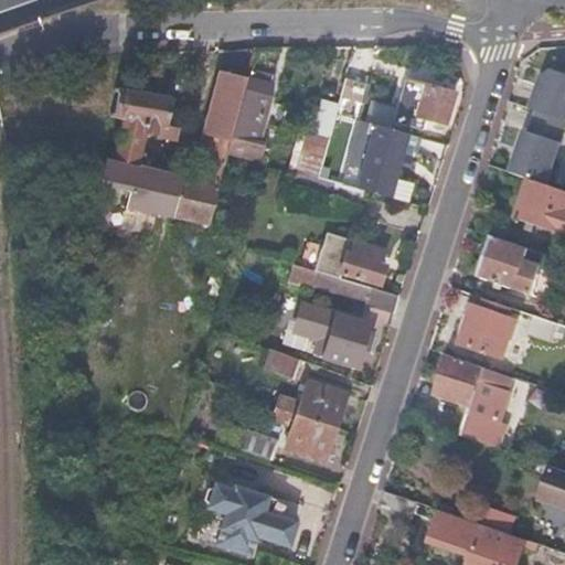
[(525,105),(564,119),(564,71),(541,63),(525,105)]
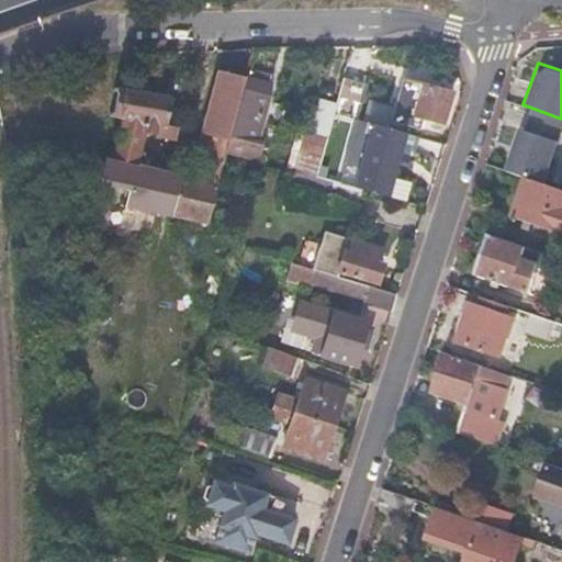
[(272,76),(248,69),(246,77),(270,83),(272,76)]
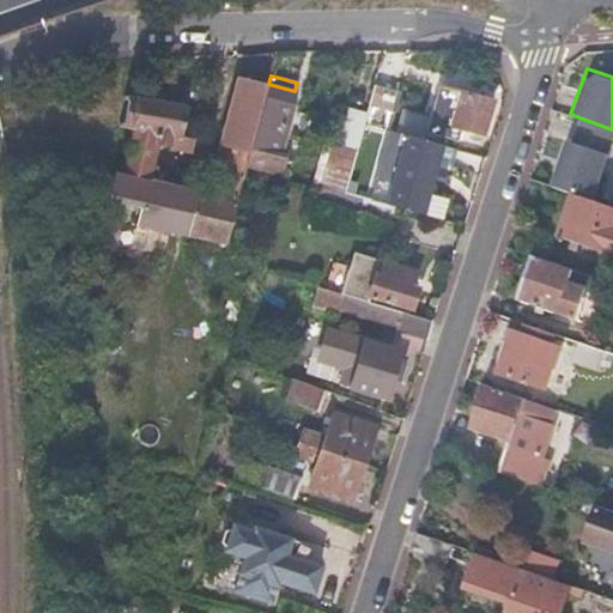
[(268,86),(268,84),(240,78),(220,145),(224,149),(212,198),(237,204),(240,195),(248,163),(252,147),(268,86)]
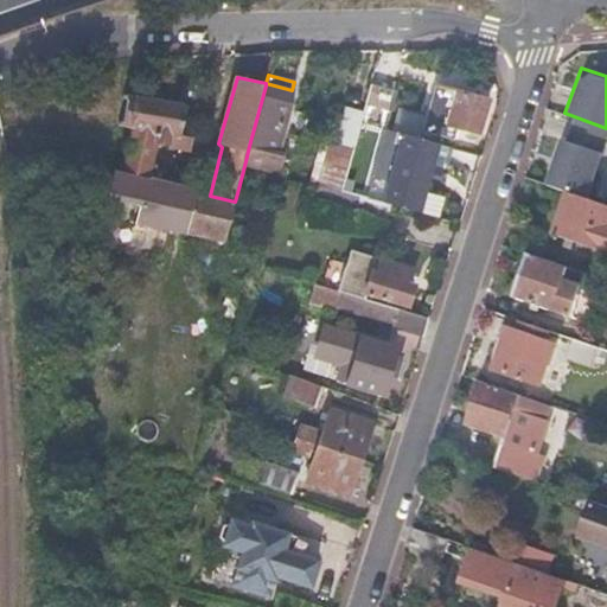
[(292,90),(266,83),(266,85),(249,146),(276,153),(292,90)]
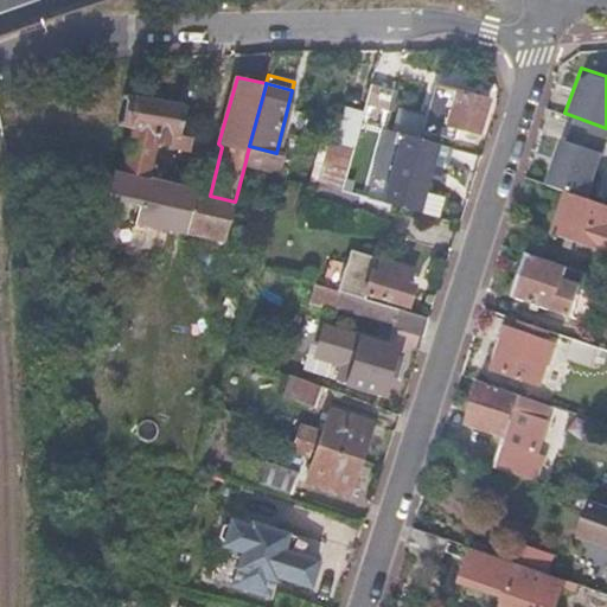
[(486,100),(434,83),(426,113),(421,129),(453,139),(458,126),(475,132),(486,100)]
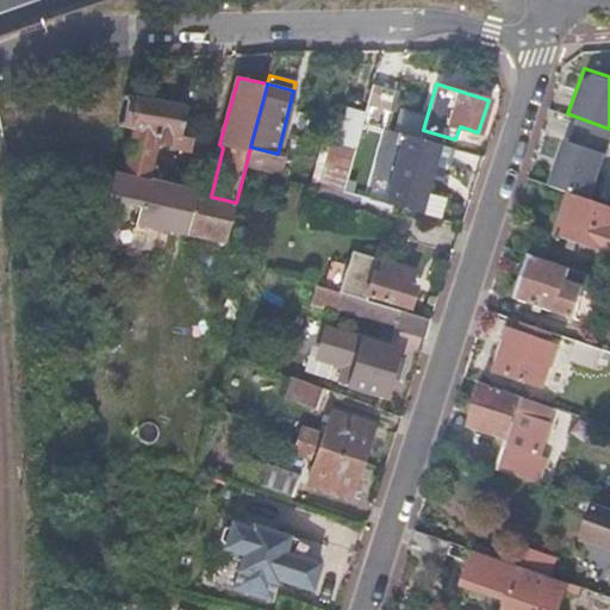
[(201,105),(131,97),(125,125),(134,128),(123,172),(147,179),(157,143),(191,147),(201,105)]
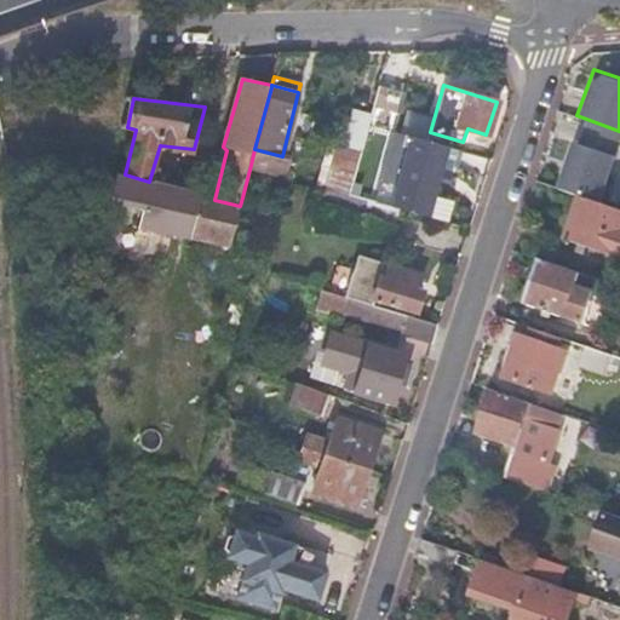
[(327,187),(349,193),(359,159),(361,153),(340,147),(327,187)]
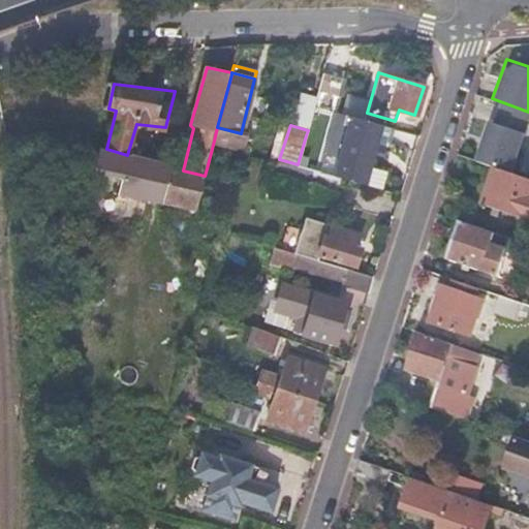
[(235,146),(244,149),(247,134),(241,133),(217,127),(214,141),(235,146)]
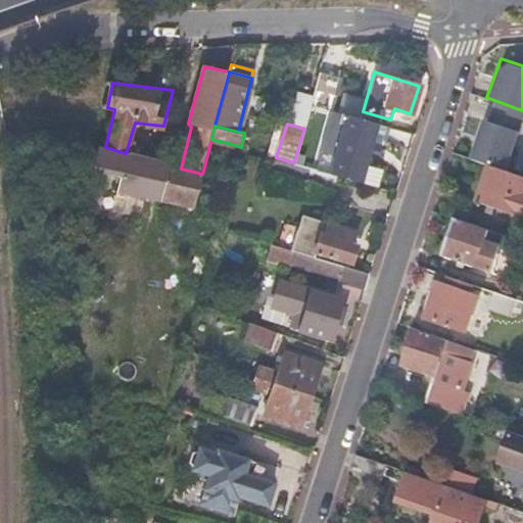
[(302,134),(294,162),(326,172),(334,144),(302,134)]
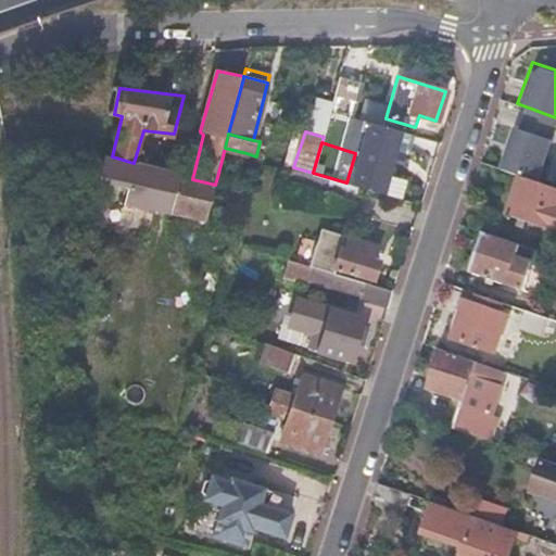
[(239,181),(247,153),(225,148),(217,177),(239,181)]
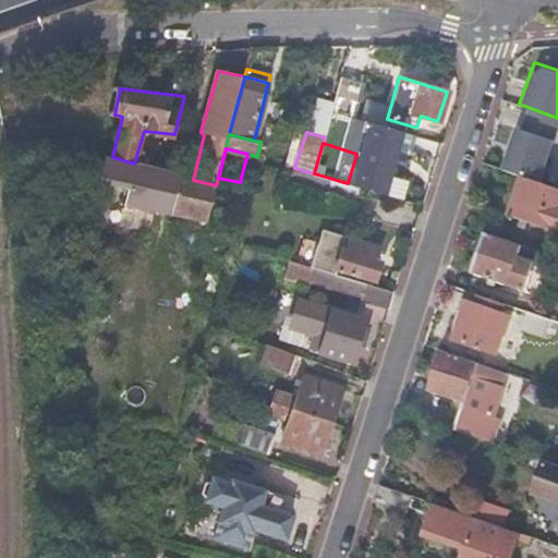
[(524,152),(516,176),(521,178),(523,178),(557,190),(557,157),(554,169),(538,164),(540,158),(524,152)]
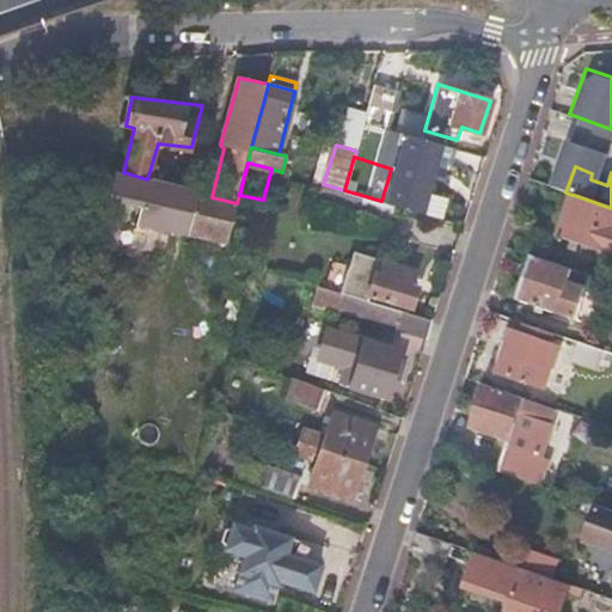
[(116,171),(110,195),(142,204),(147,179),(123,172),(116,171)]
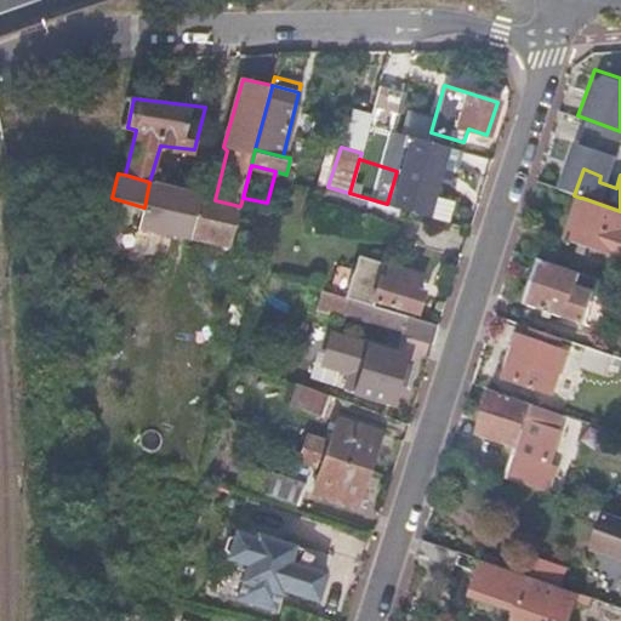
[(563,174),(557,189),(569,194),(575,178),(563,174)]
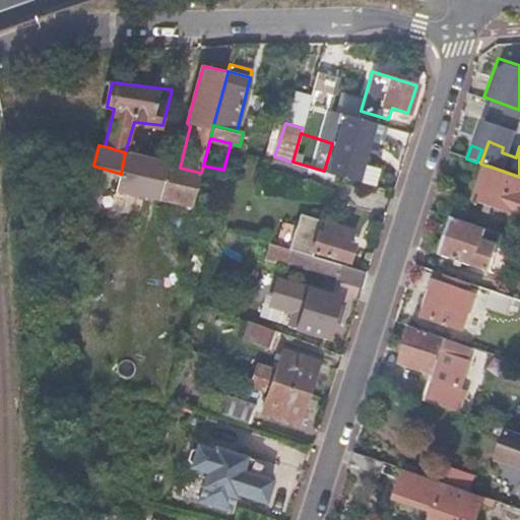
[(125,152),(121,174),(116,192),(140,198),(158,202),(168,165),(167,164),(125,152)]
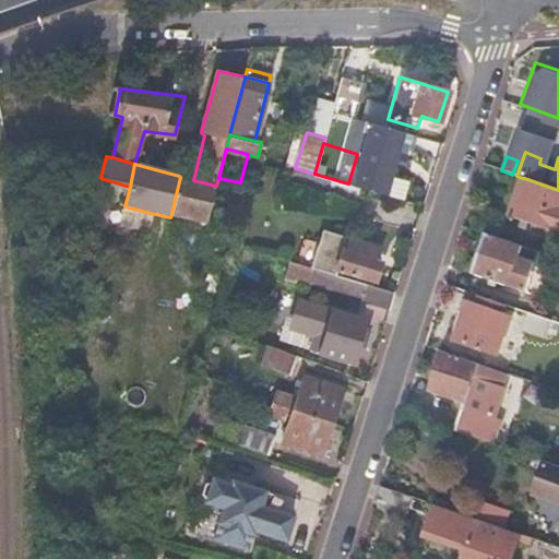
[(309,189),(308,192),(354,206),(360,188),(348,183),(314,174),(309,189)]
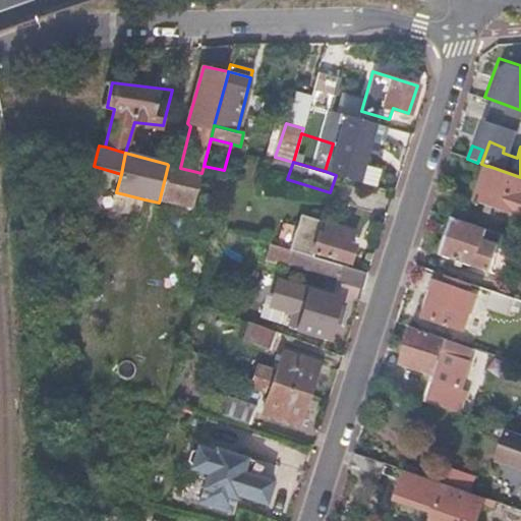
[(168,165),(159,203),(191,210),(201,173),(180,168),(168,165)]
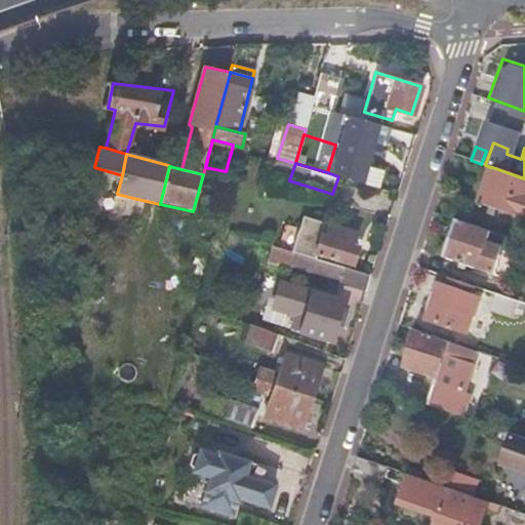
[(524,178),(492,167),(490,167),(478,203),(524,218),(524,178)]
